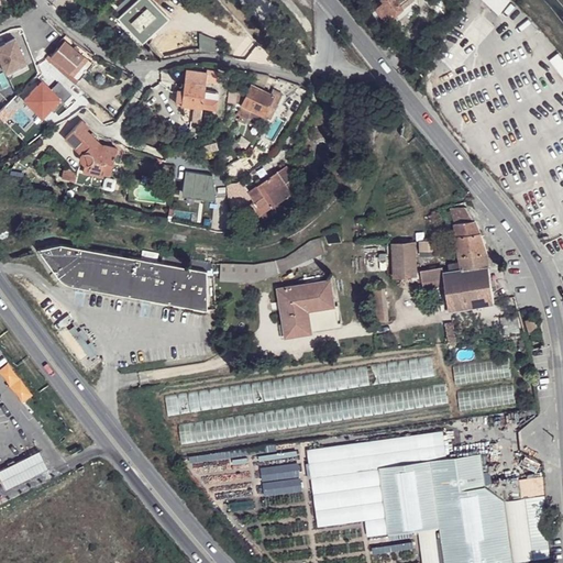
[(145,0),(164,19),(141,40),(144,43),(168,19),(150,0),(135,0),(119,17),(121,19),(141,0),(145,0)]
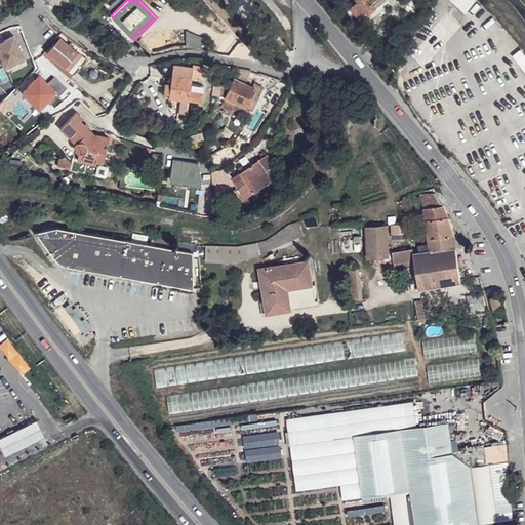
[(131,0),(113,17),(131,37),(153,17),(135,0),(131,0)]
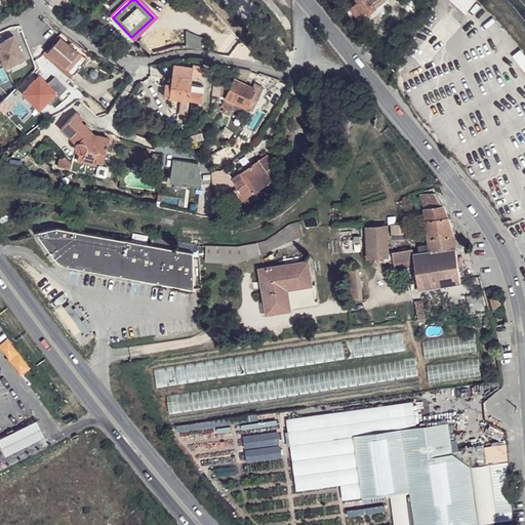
[(367,13),(369,16),(377,9),(374,7),(380,0),(355,0),(348,7),(359,21),(367,13)]
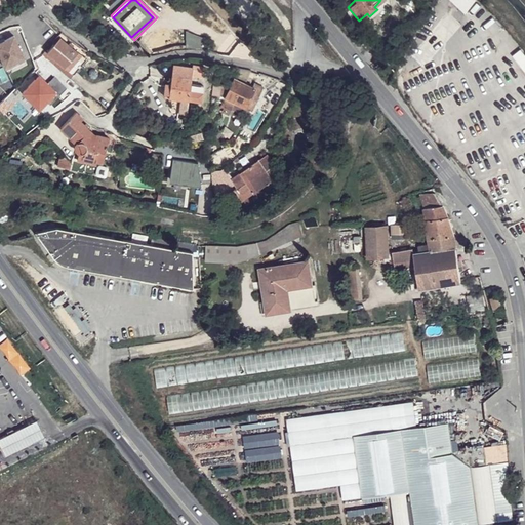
[(475,0),(449,0),(465,14),(477,1),(475,0)]
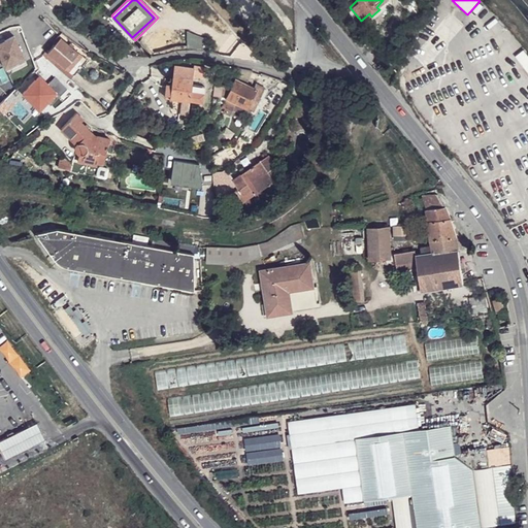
[(363,24),(371,17),(369,13),(361,21),(363,24)]
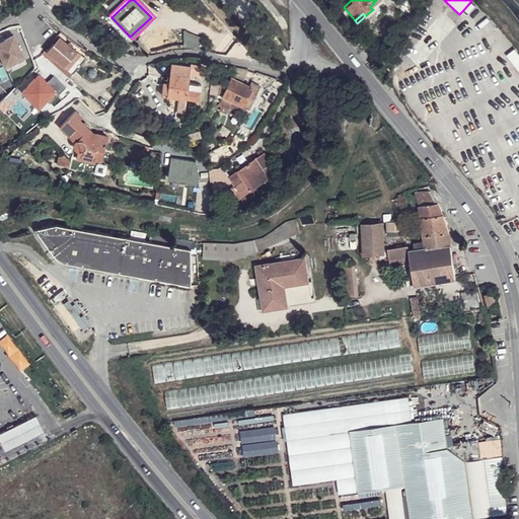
[(188,32),(184,51),(187,50),(198,51),(204,51),(205,41),(188,32)]
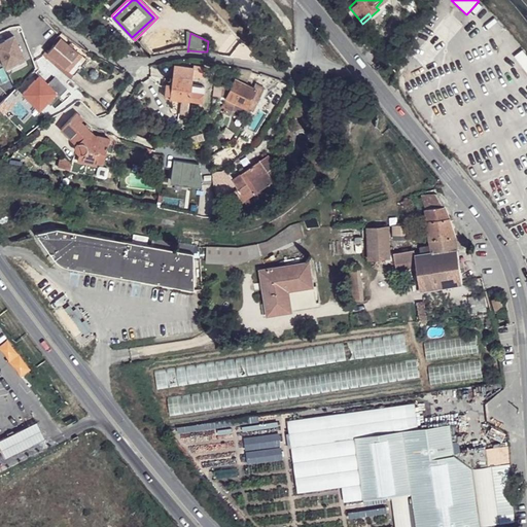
[(0,56),(0,57),(5,66),(24,57),(13,35),(0,41),(0,56)]
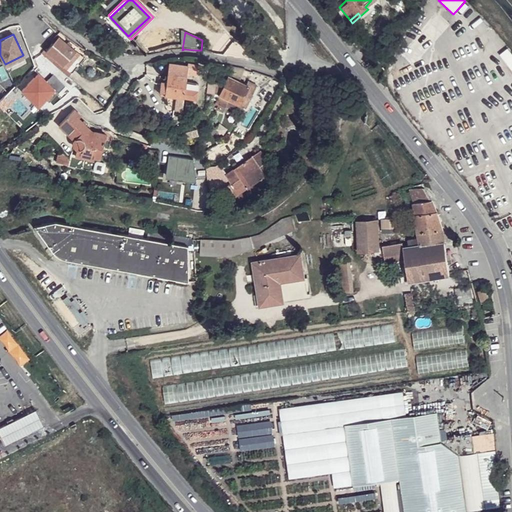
[(63,65),(76,49),(59,34),(45,51),(63,65)]
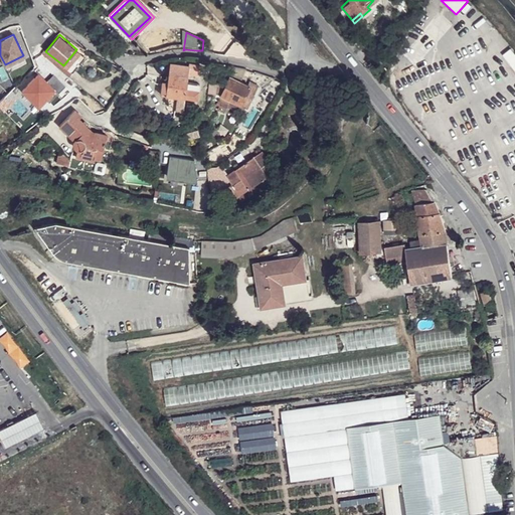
[(76,49),(63,65),(66,69),(80,52),(76,49)]
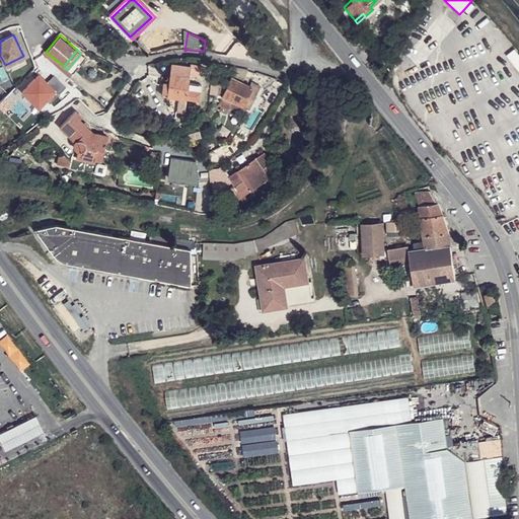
[(518,55),(514,50),(507,55),(518,70),(518,55)]
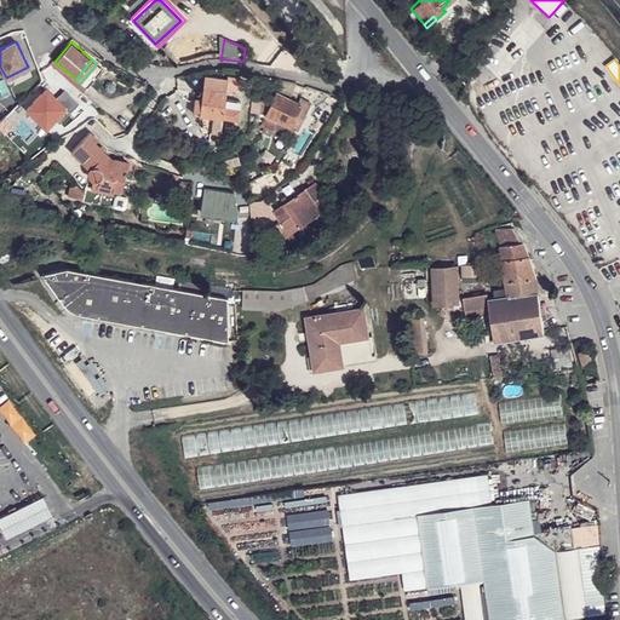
[(28,67),(6,78),(10,86),(33,76),(28,67)]
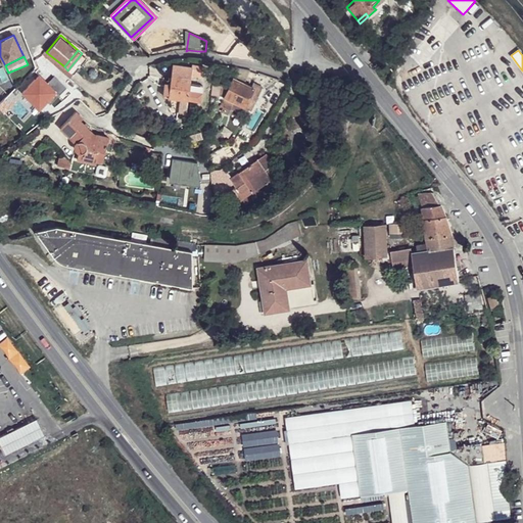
[(190,85),(192,76),(204,78),(205,64),(194,63),(184,62),(183,66),(174,65),(172,84),(168,84),(168,86),(165,86),(164,96),(189,99),(189,97),(200,99),(202,86),(190,85)]
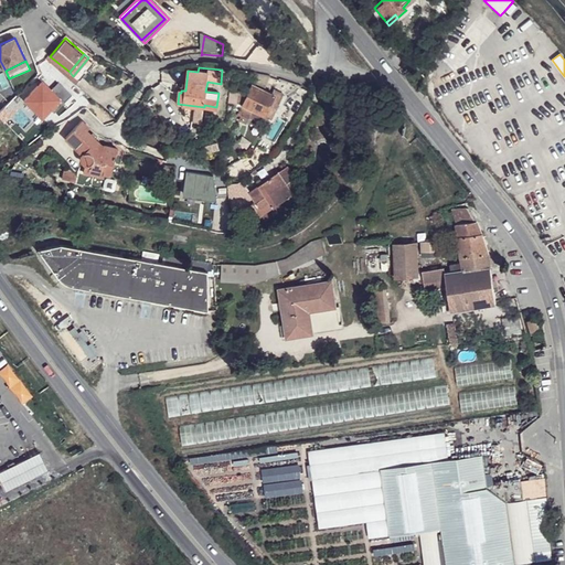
[(43,82),(24,99),(43,118),(52,109),(54,112),(72,95),(59,83),(52,89),(43,82)]
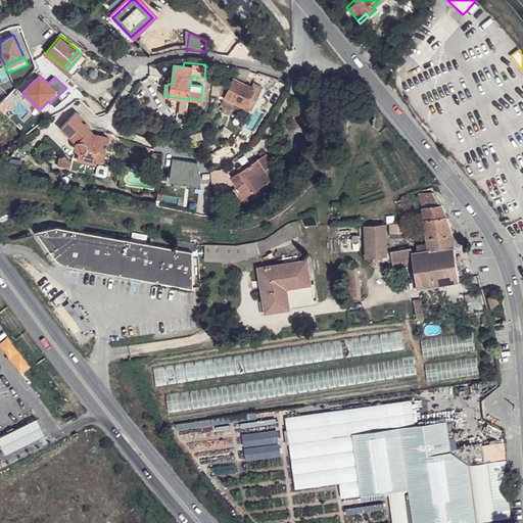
[(252,88),(234,80),(226,98),(250,109),(262,85),(254,82),(252,88)]
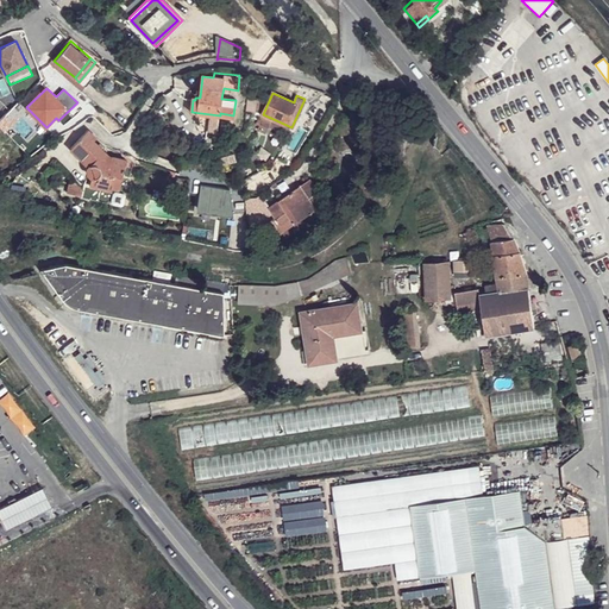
[(258,127),(263,131),(269,121),(265,118),(258,127)]
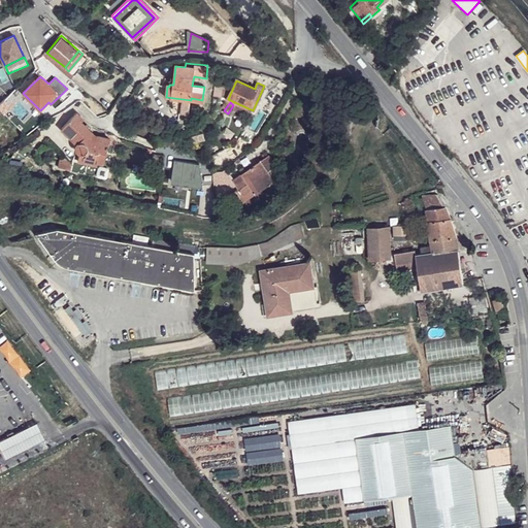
[(286,123),(291,126),(297,117),(292,112),(286,123)]
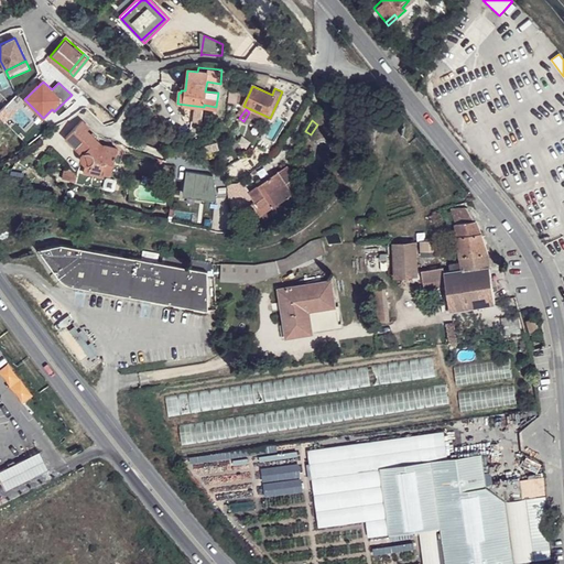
[(106,163),(111,164),(115,147),(105,145),(89,131),(91,129),(84,121),(65,139),(79,152),(79,158),(86,165),(85,173),(102,176),(106,163)]
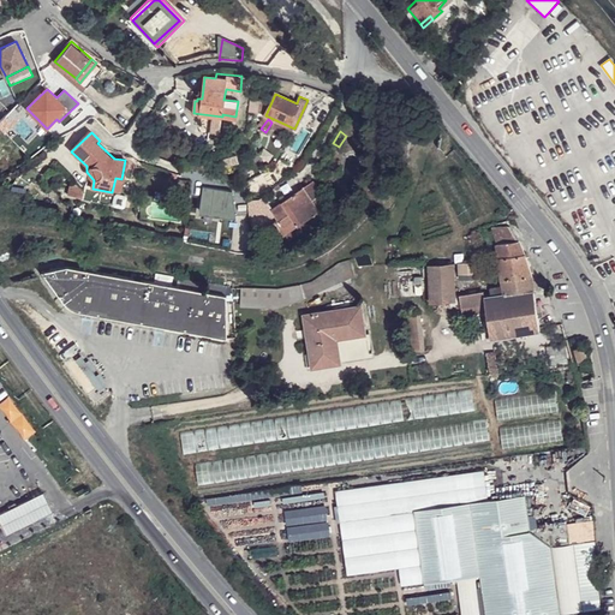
[(338,148),(339,147),(333,143),(326,153),(334,159),(340,150),(338,148)]
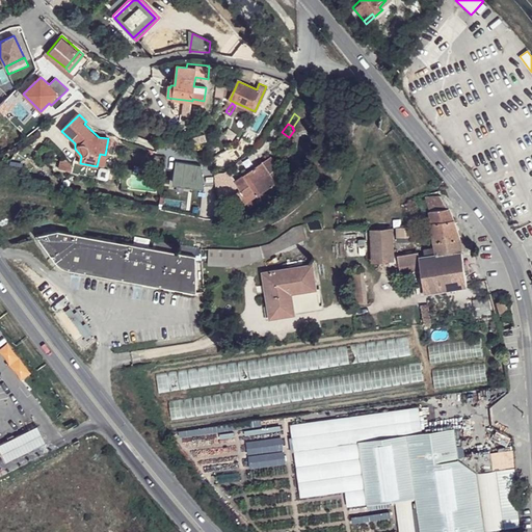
[(165,134),(164,141),(179,143),(180,136),(165,134)]
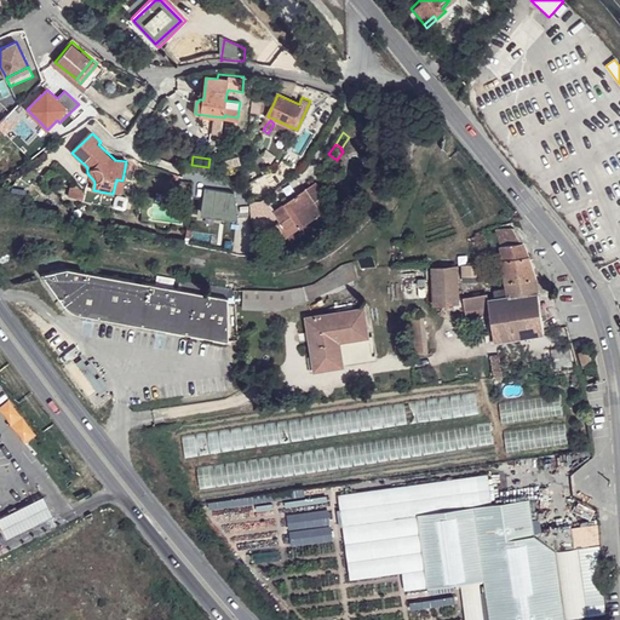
[(225,168),(239,165),(237,156),(223,161),(225,168)]
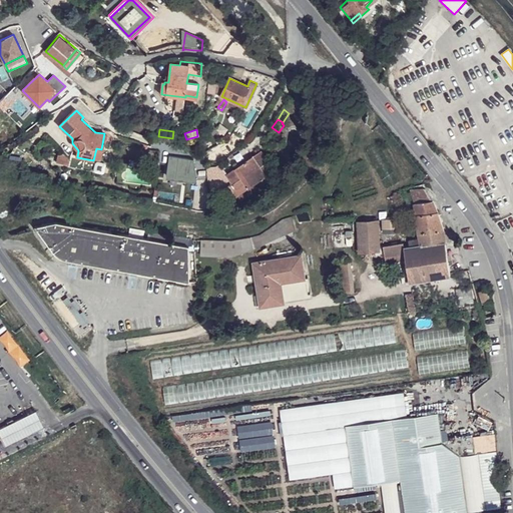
[(263,149),(253,155),(261,166),(267,162),(271,159),(263,149)]
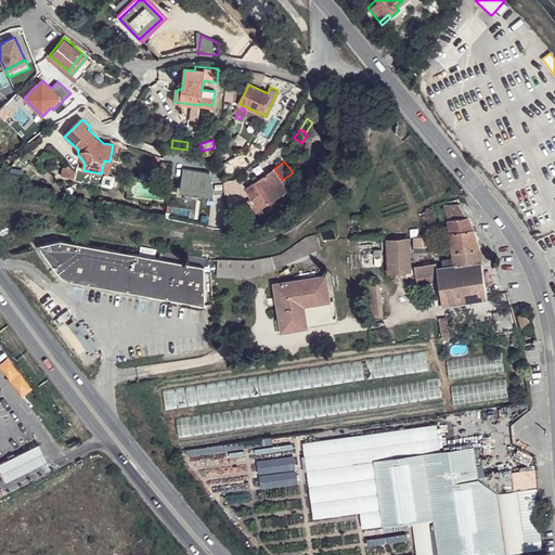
[(62,164),(60,175),(73,178),(74,170),(66,165),(62,164)]
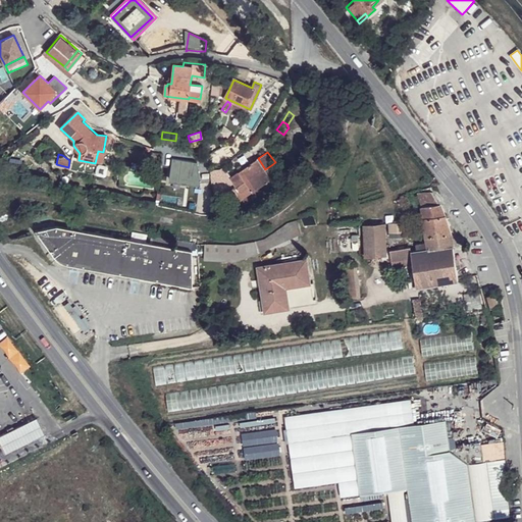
[(194,181),(197,161),(172,157),(169,177),(194,181)]
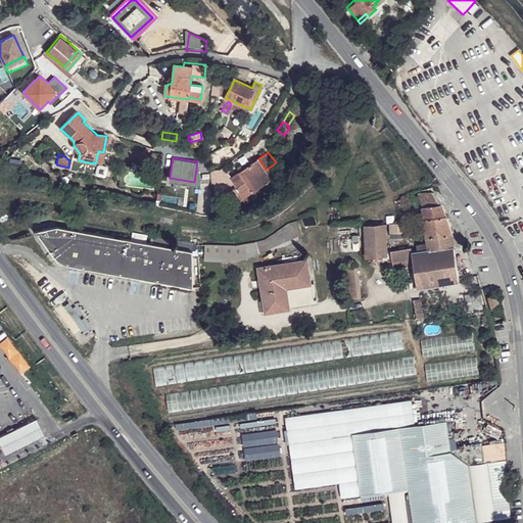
[(258,158),(240,171),(253,191),(272,179),(266,170),(258,158)]
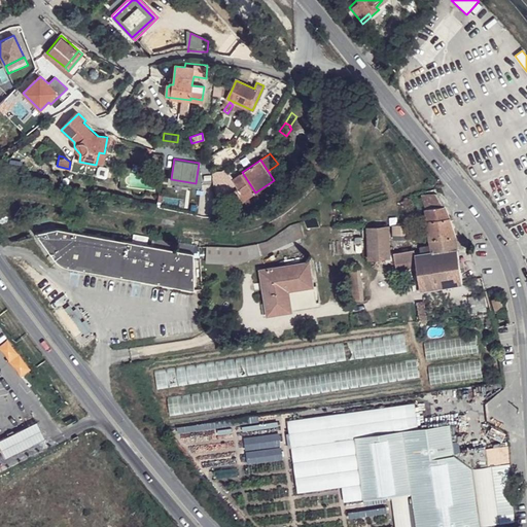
[(274,167),(268,171),(274,180),(255,192),(259,201),(285,184),(274,167)]
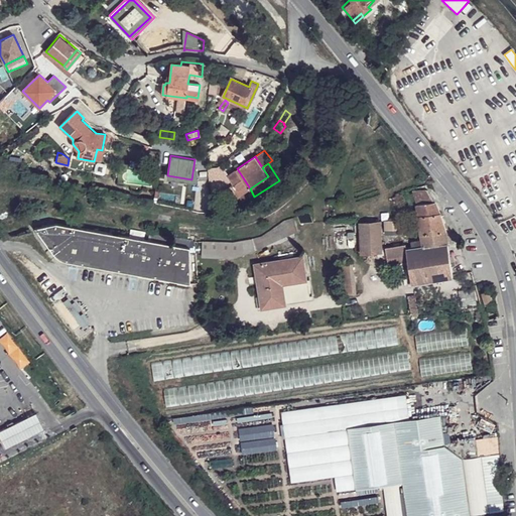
[(250,188),(237,168),(228,174),(232,181),(240,195),(250,188)]
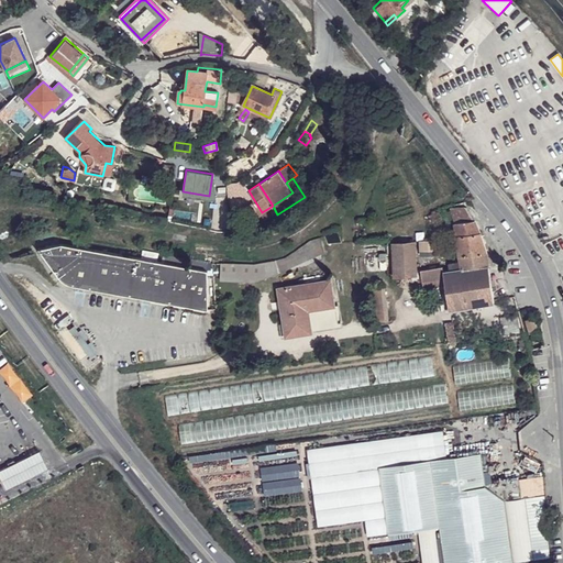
[(254,218),(262,212),(253,198),(245,202),(254,218)]
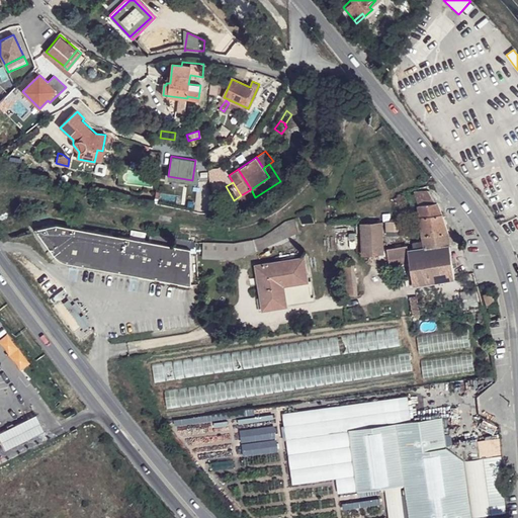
[(436,201),(430,190),(415,191),(419,203),(436,201)]
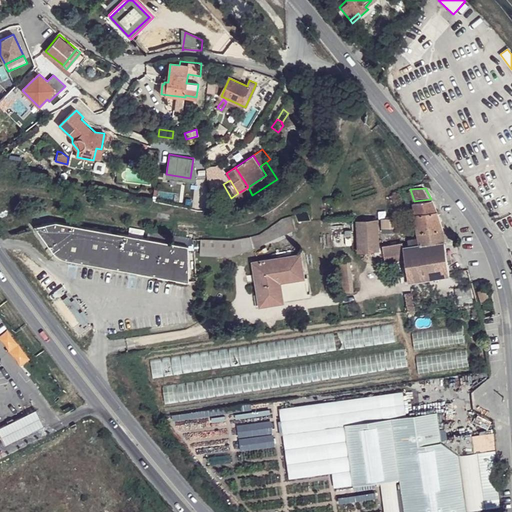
[(419,243),(446,239),(444,226),(431,199),(414,201),(418,236),(419,243)]
